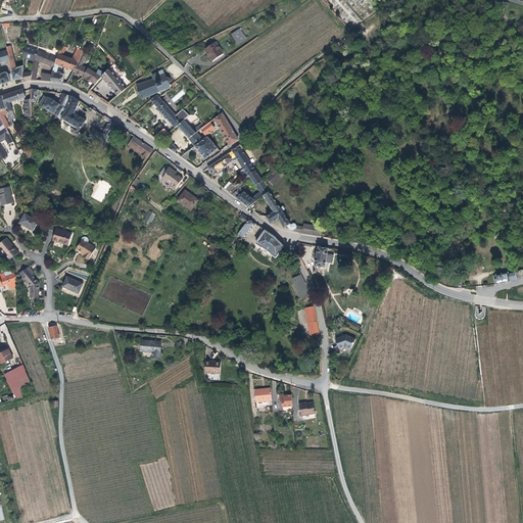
[(10,0),(2,0),(0,9),(0,10),(8,13),(12,1),(10,0)]
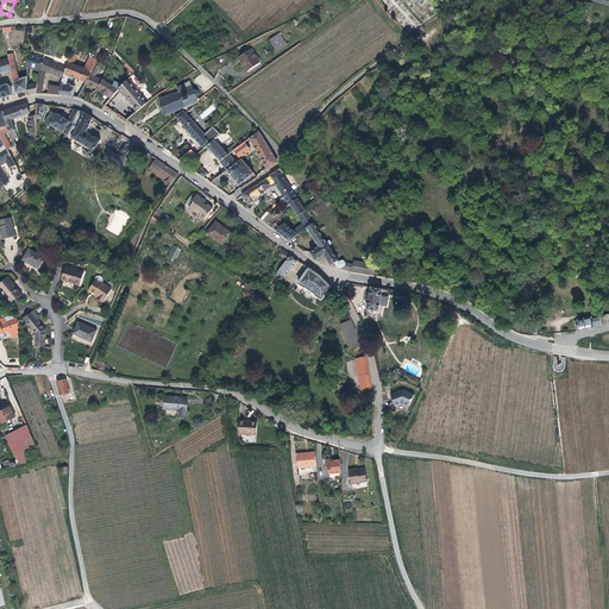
[(286,44),(278,33),(269,41),(276,51),(286,44)]
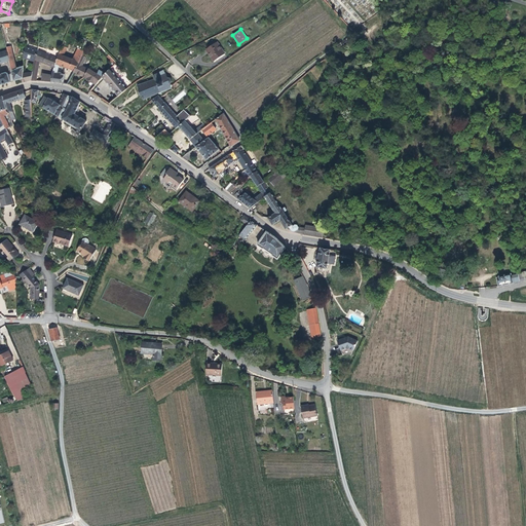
[(217,42),(209,47),(211,50),(208,52),(214,61),(224,53),(217,42)]
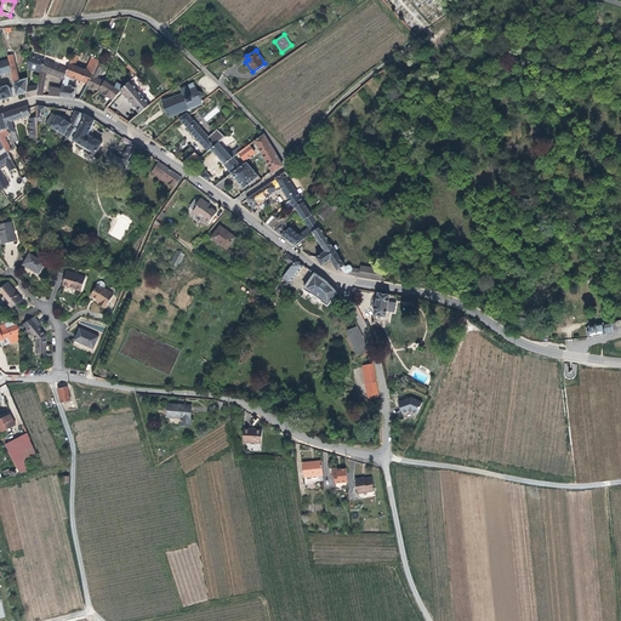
[(87,83),(96,66),(98,61),(91,57),(85,69),(74,66),(77,56),(72,53),(67,69),(66,75),(69,77),(87,83)]
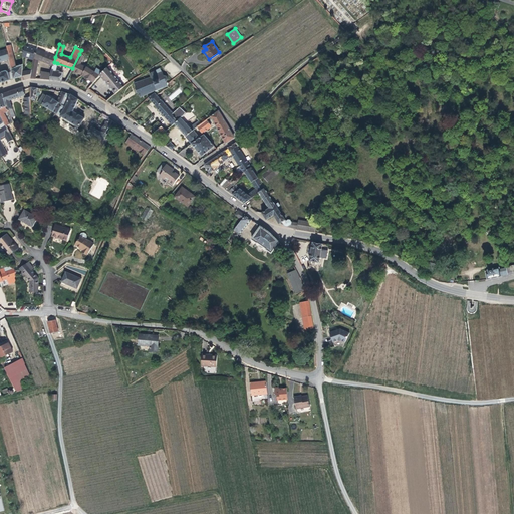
[(37,50),(24,46),(22,54),(22,57),(25,57),(25,55),(34,58),(35,58),(37,50)]
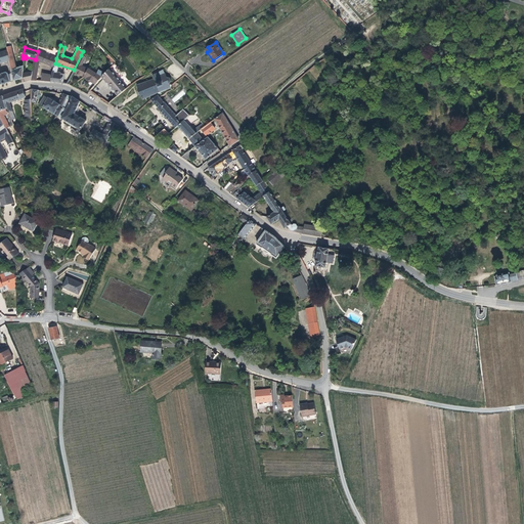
[(51,50),(48,49),(46,54),(43,62),(53,67),(54,67),(55,63),(56,58),(50,56),(51,50)]
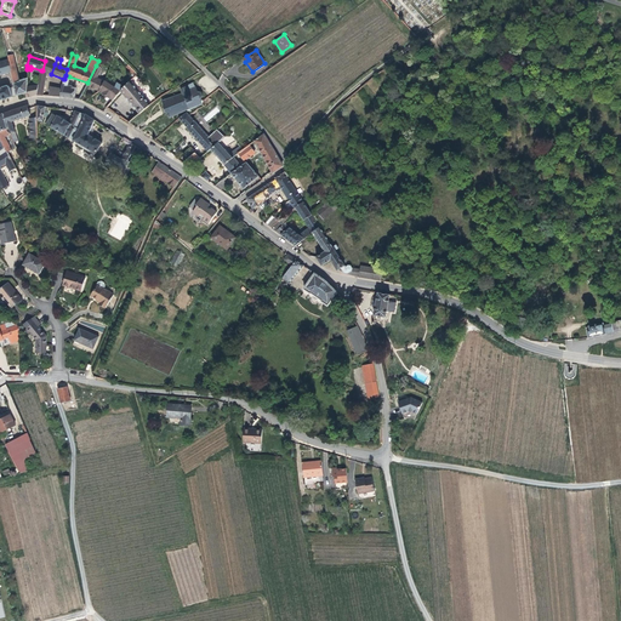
[(9,64),(9,60),(0,62),(0,74),(11,72),(9,64)]
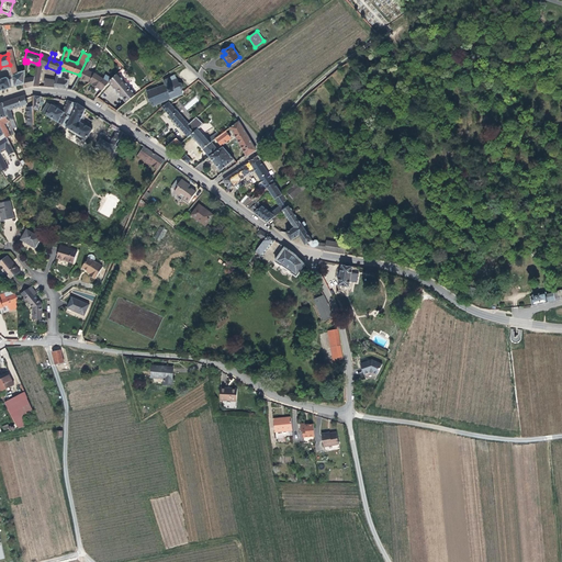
[(46,67),(49,58),(41,55),(38,64),(37,64),(35,77),(34,86),(40,87),(41,83),(38,83),(42,65),(46,67)]
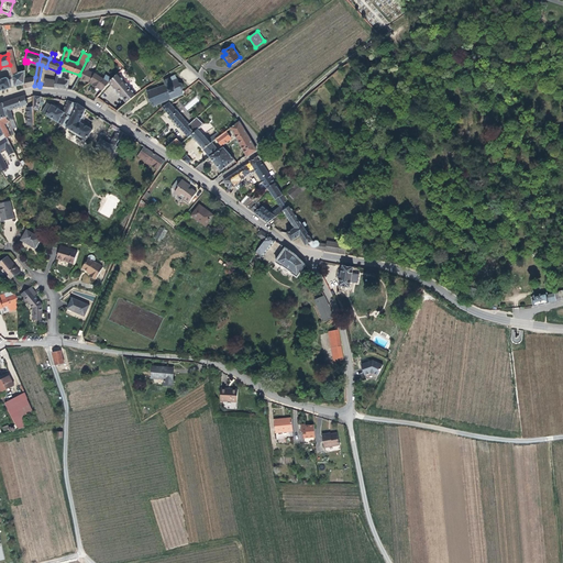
[(18,74),(13,56),(8,58),(10,65),(14,87),(23,84),(23,78),(24,73),(18,74)]
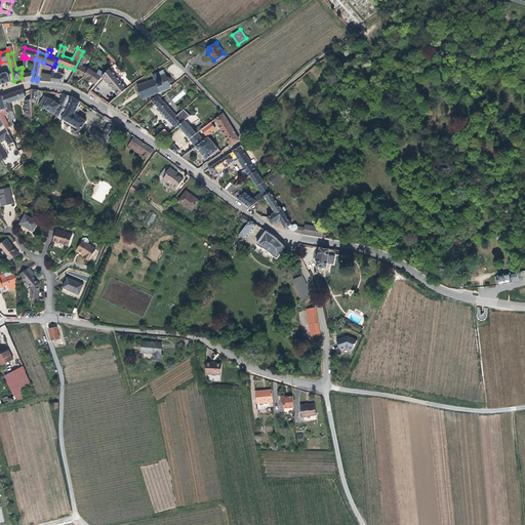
[(114,64),(115,63),(107,54),(106,55),(114,64)]
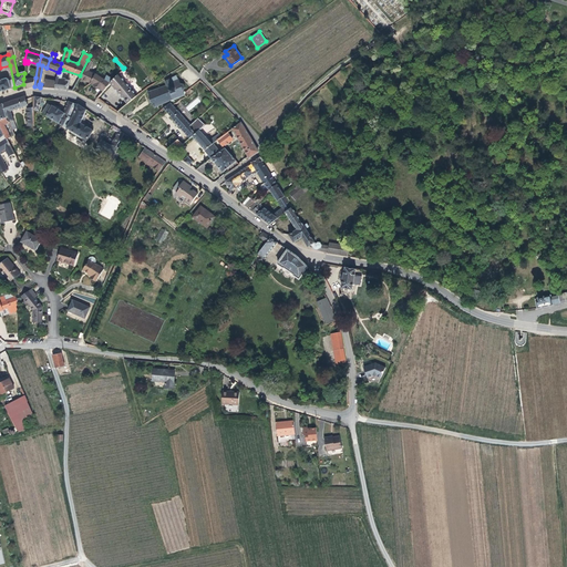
[(91,83),(94,74),(96,71),(89,68),(92,63),(88,60),(80,75),(79,78),(91,83)]
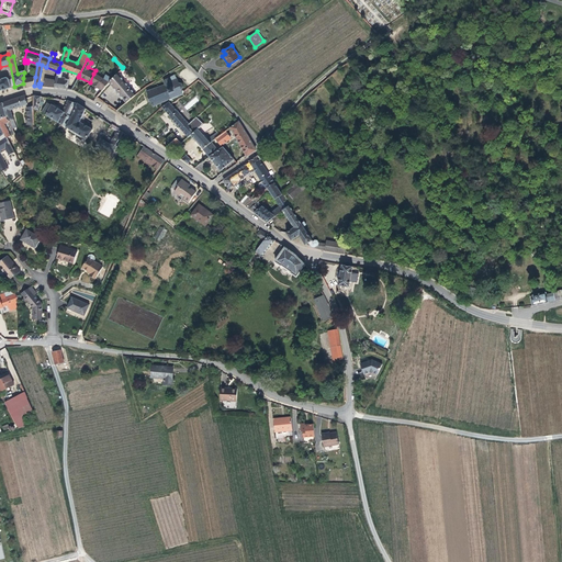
[(60,78),(63,69),(59,68),(58,71),(57,71),(56,80),(55,87),(66,89),(67,81),(64,80),(64,79),(60,78)]
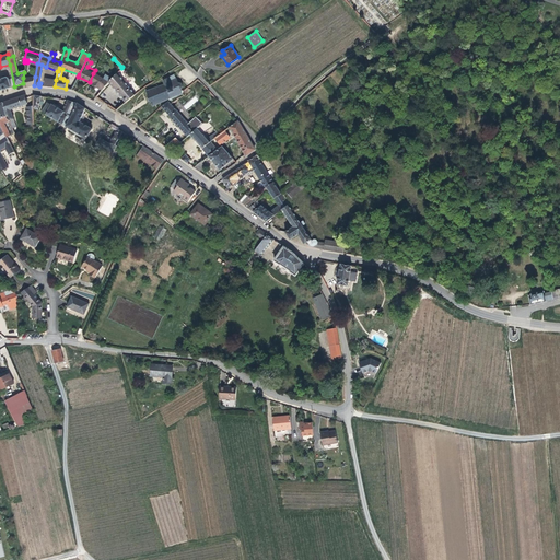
[(126,102),(135,94),(116,72),(112,79),(108,82),(126,102)]
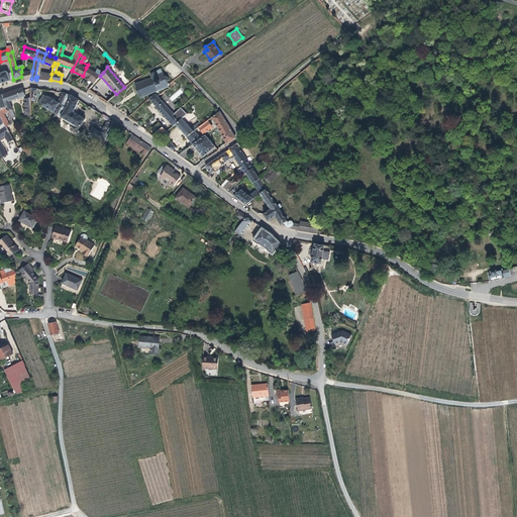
[(94,83),(100,76),(103,73),(97,70),(95,74),(86,68),(83,76),(94,83)]
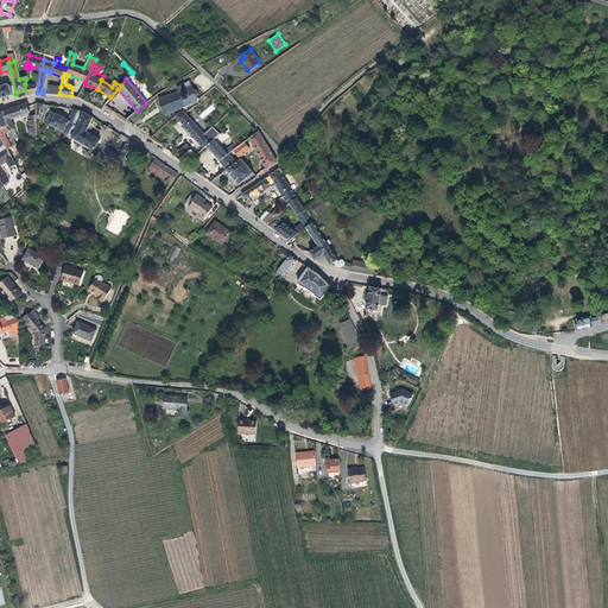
[(198,101),(200,99),(198,99),(197,99),(197,97),(200,95),(197,92),(194,90),(191,84),(189,81),(176,87),(178,92),(158,99),(160,105),(163,112),(164,112),(166,115),(185,107),(187,108),(200,103),(198,101)]
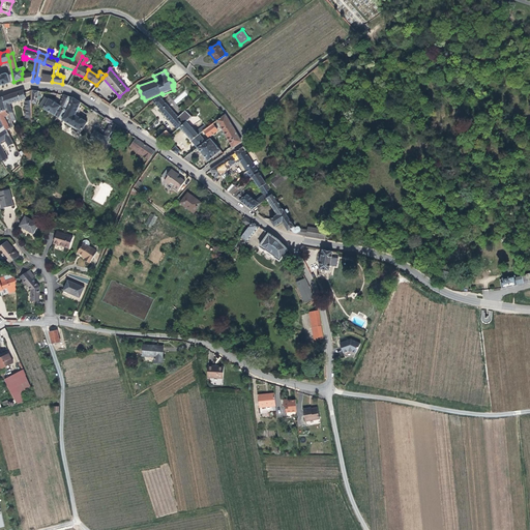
[(0,86),(10,83),(7,75),(6,72),(0,75),(0,86)]
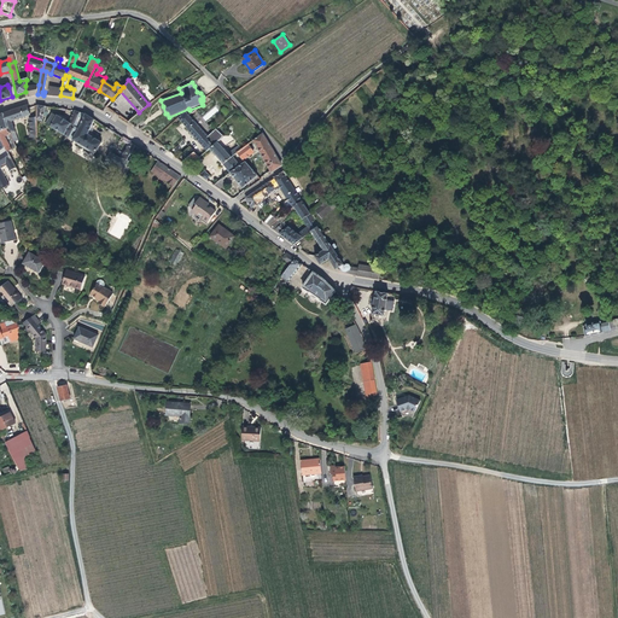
[(38,94),(39,85),(25,86),(25,92),(25,98),(38,94)]
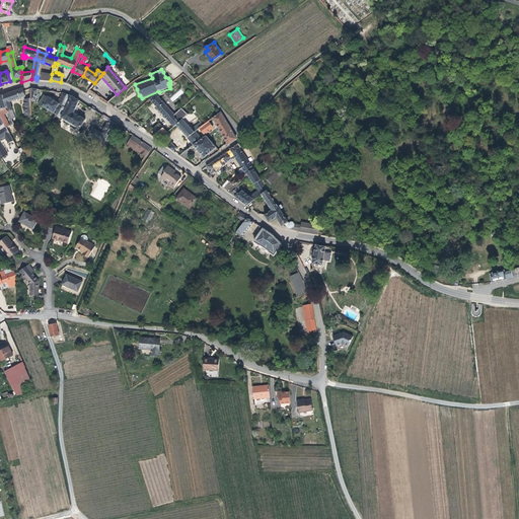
[(42,72),(41,80),(51,80),(52,74),(42,72)]
